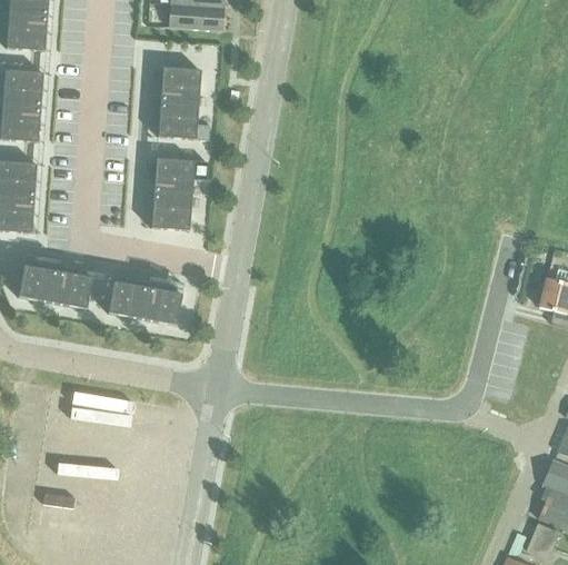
[(10,0),(7,47),(46,50),(49,0),(10,0)]
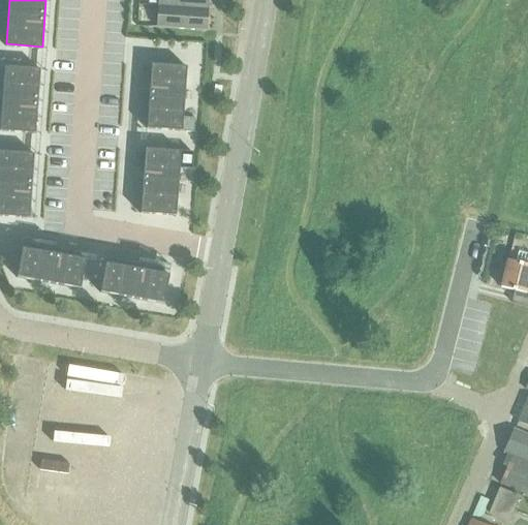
[(161,0),(160,23),(210,25),(211,3),(161,0)]
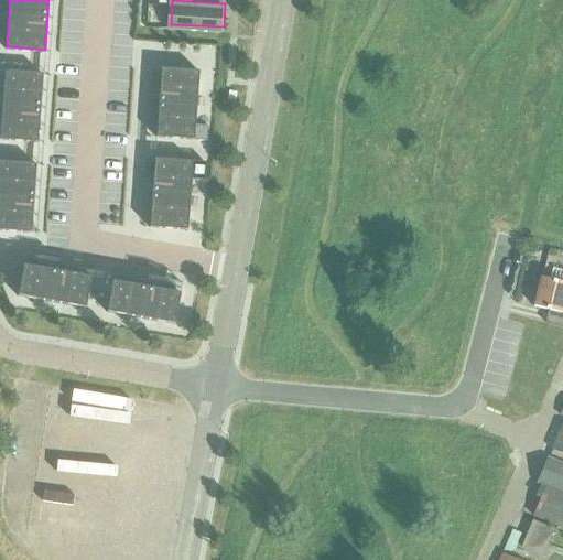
[(163,65),(158,135),(208,138),(209,122),(196,121),(199,68),(163,65)]
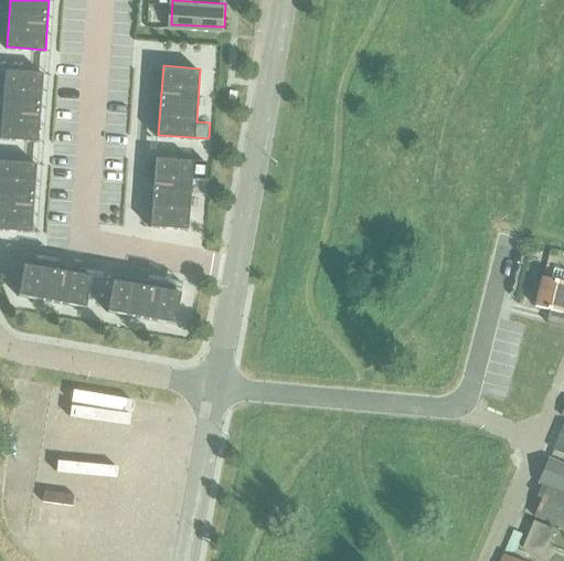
[(6,69),(0,137),(39,139),(43,71),(6,69)]
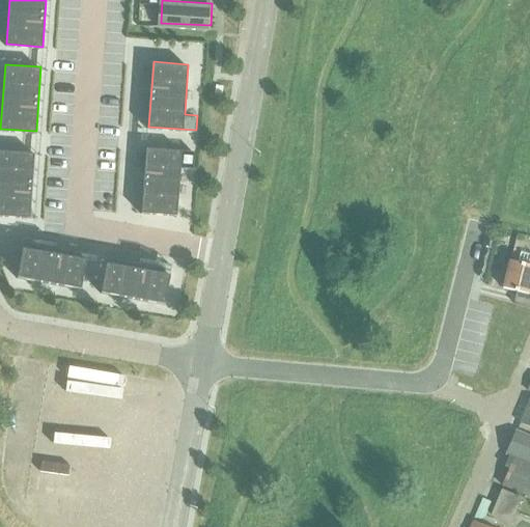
[(216,89),(216,90),(223,91),(224,83),(218,82),(217,82),(216,89)]
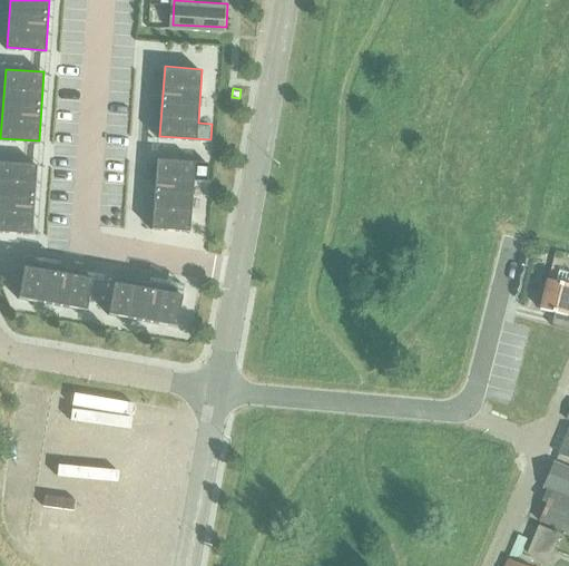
[(157,157),(153,227),(190,230),(195,176),(207,176),(208,162),(157,157)]
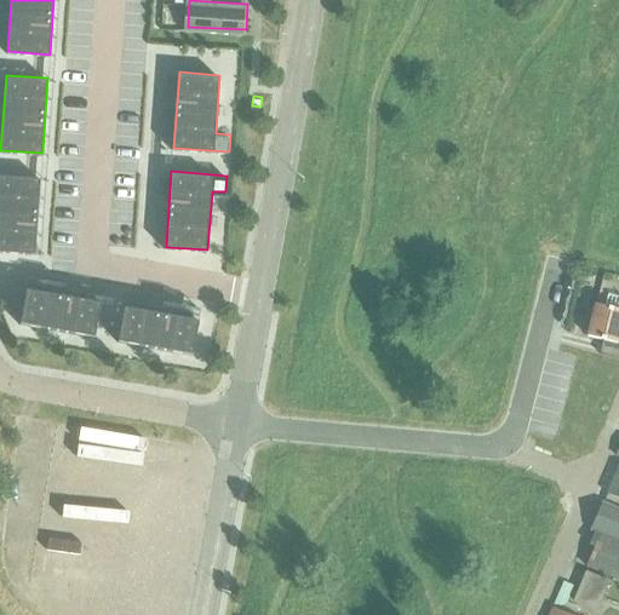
[(0,173),(0,249),(35,252),(41,177),(0,173)]
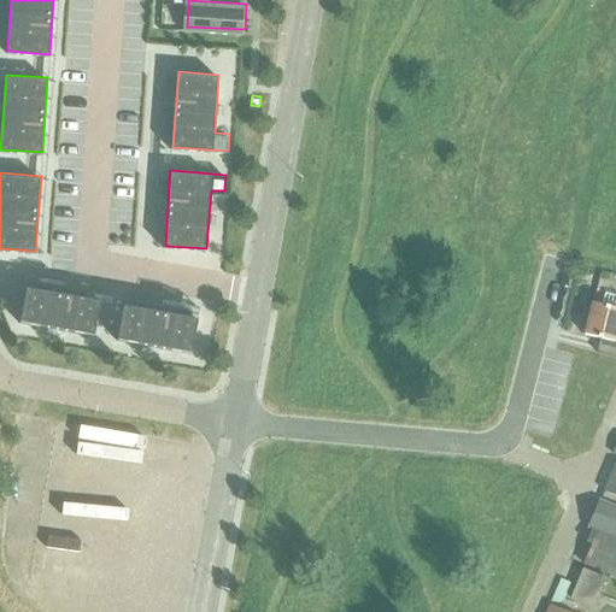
[(27,287),(21,321),(95,334),(101,300),(27,287)]
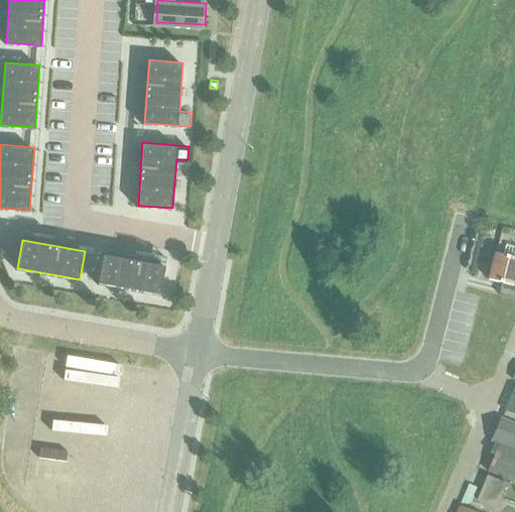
[(514,245),(509,244),(506,253),(496,250),(490,277),(503,280),(500,291),(514,294),(514,245)]
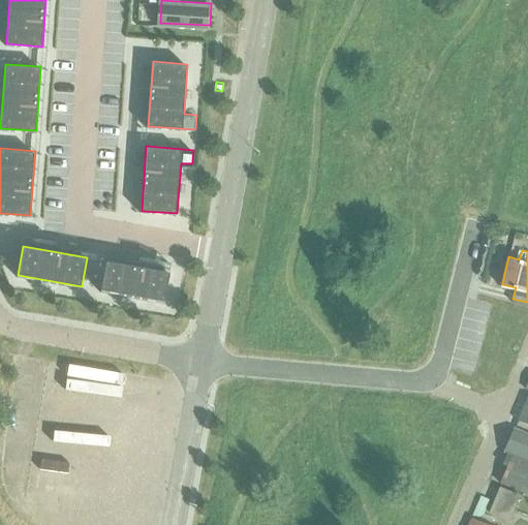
[(106,260),(101,289),(164,301),(169,273),(106,260)]
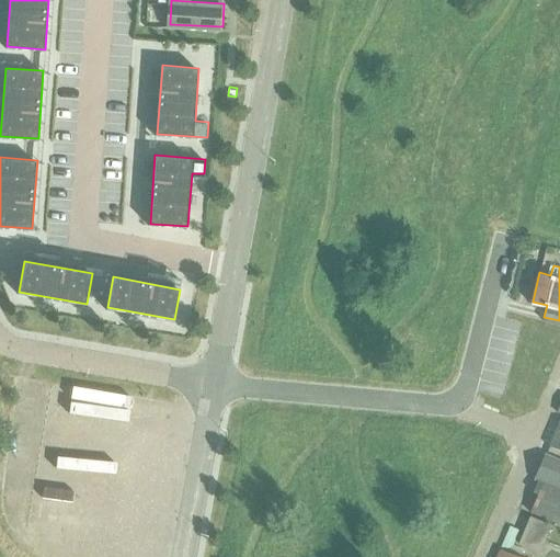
[(113,416),(115,402),(59,394),(57,406),(72,408),(69,427),(53,424),(52,432),(110,442),(114,416),(113,416)]
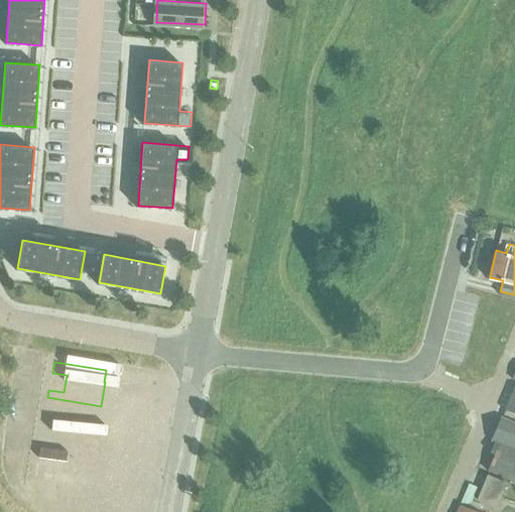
[(505,407),(514,411),(514,386),(505,407)]
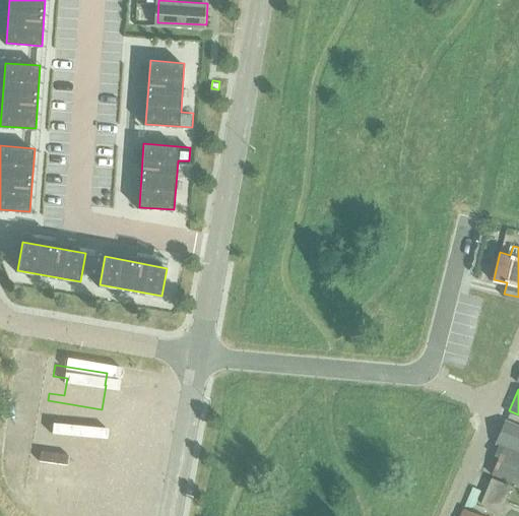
[(497,439),(518,448),(518,423),(506,416),(497,439)]
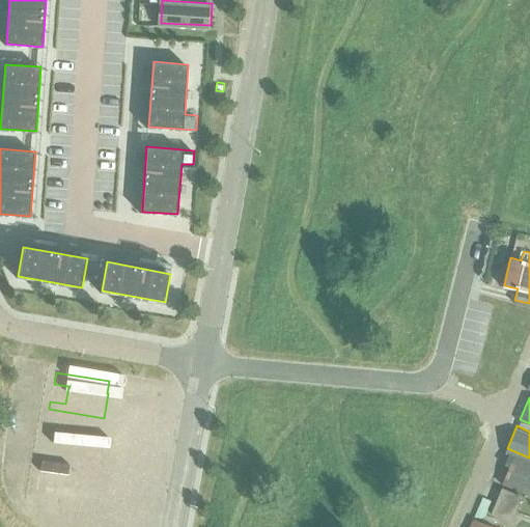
[(529,462),(514,454),(502,481),(504,482),(527,493),(529,494),(529,462)]
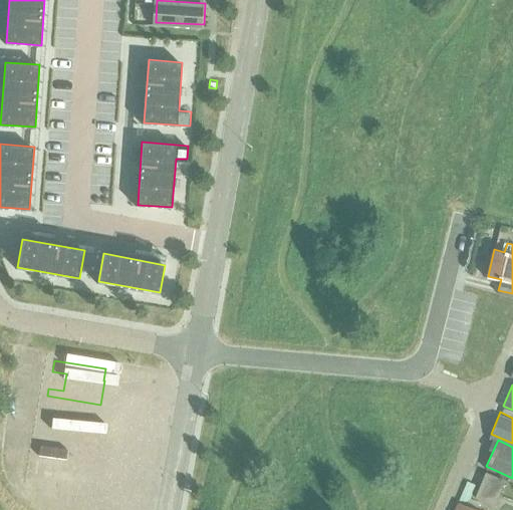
[(476,495),(496,503),(506,479),(486,471),(476,495)]
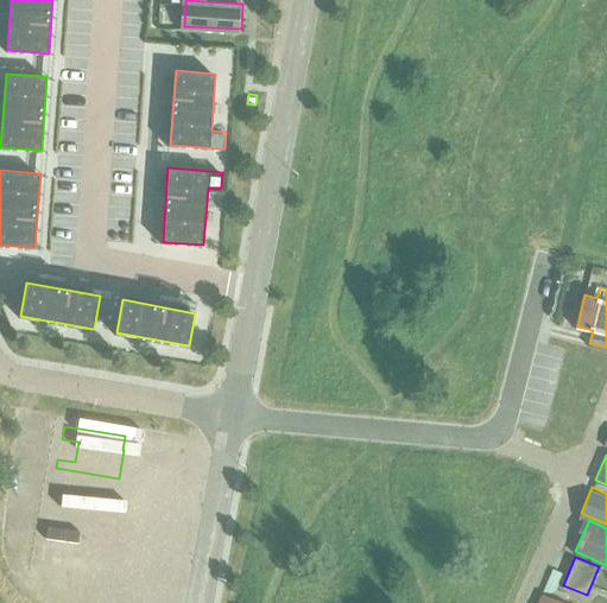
[(561,585),(569,566),(558,562),(550,581),(561,585)]
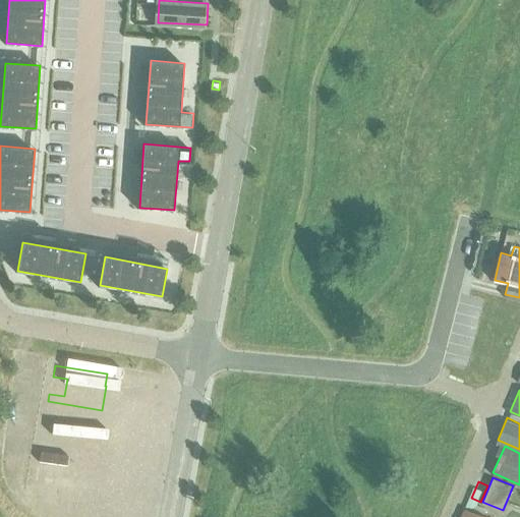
[(486,516),(464,508),(460,516),(486,516)]
